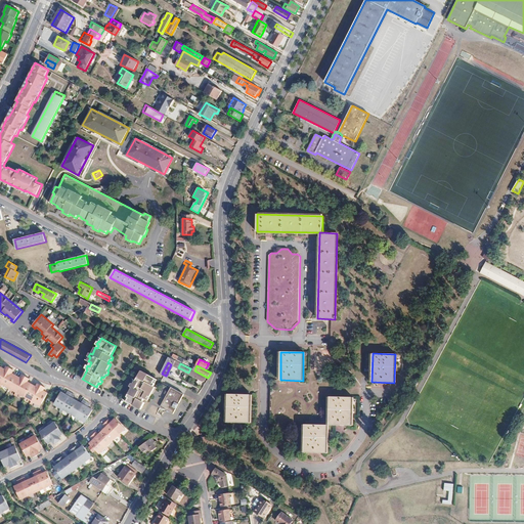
[(0,384),(0,385),(9,368),(6,366),(3,370),(2,370),(3,369),(0,367),(0,384)]
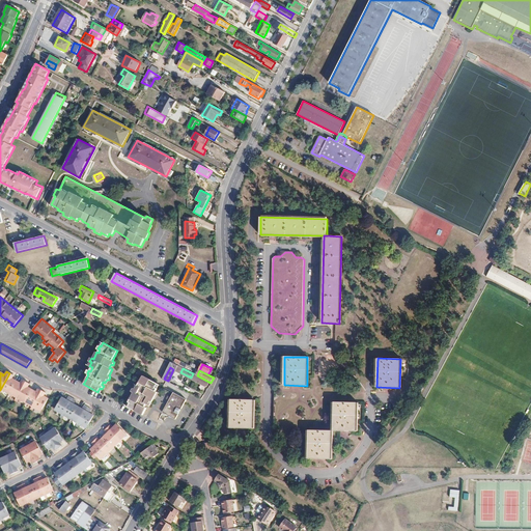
[(12,375),(9,373),(0,390),(5,392),(6,390),(9,392),(16,382),(12,380),(11,381),(10,380),(12,375)]
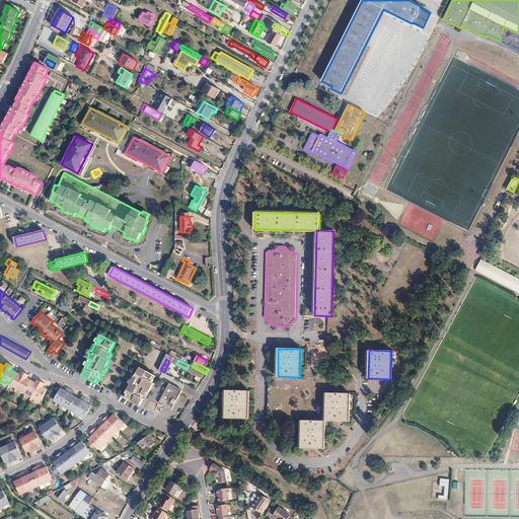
[(201,377),(204,373),(193,367),(191,366),(188,371),(201,377)]
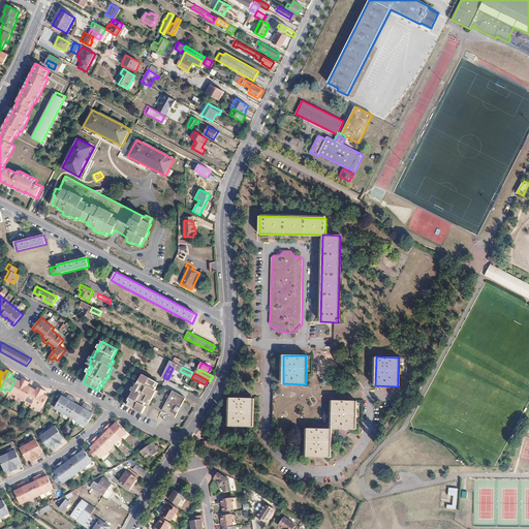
[(152,400),(153,398),(155,394),(157,391),(155,390),(156,387),(155,386),(157,382),(143,375),(137,384),(136,384),(134,389),(133,387),(131,390),(133,391),(128,401),(130,402),(128,405),(143,413),(146,406),(144,405),(145,404),(146,402),(148,403),(149,401),(150,400),(152,400)]
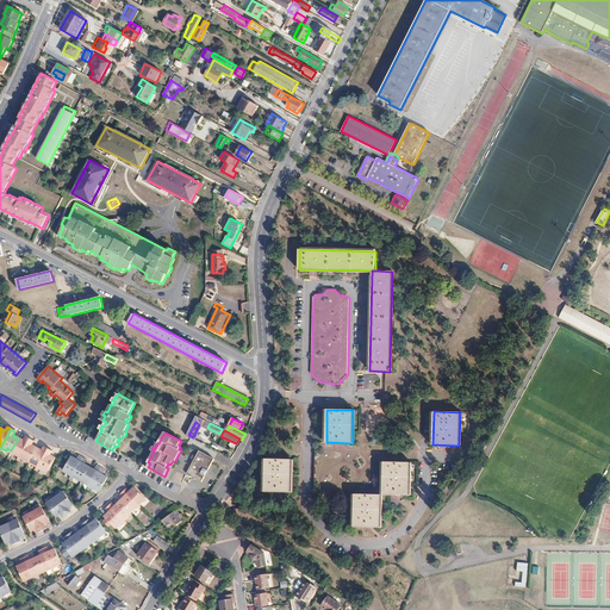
[(19,458),(29,439),(25,437),(23,441),(20,441),(22,440),(18,439),(11,450),(14,453),(13,455),(18,458),(19,458)]
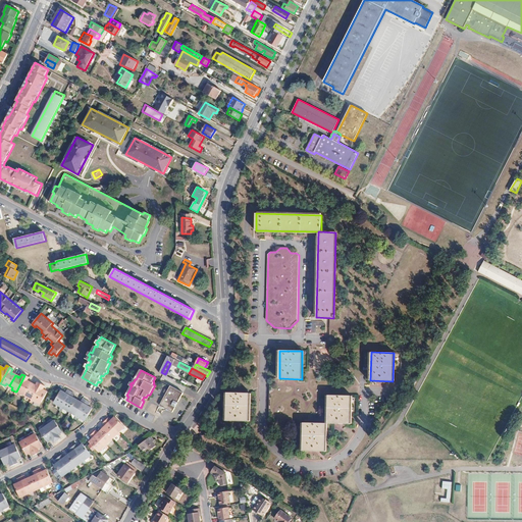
[(29,377),(24,375),(16,392),(20,394),(21,392),(25,395),(31,383),(28,381),(28,382),(25,381),(29,377)]
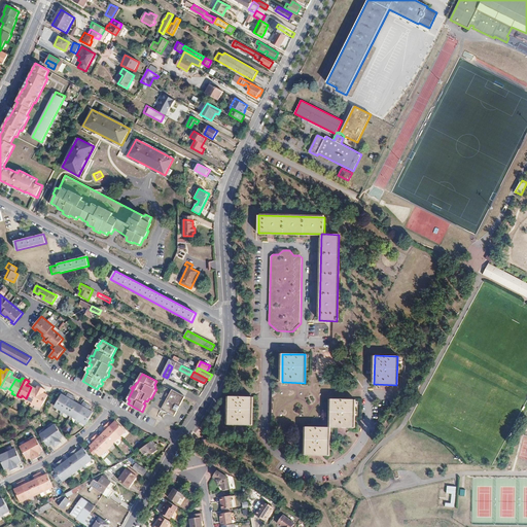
[(32,405),(40,388),(37,386),(35,390),(34,389),(31,387),(26,398),(29,399),(27,401),(31,403),(32,405)]
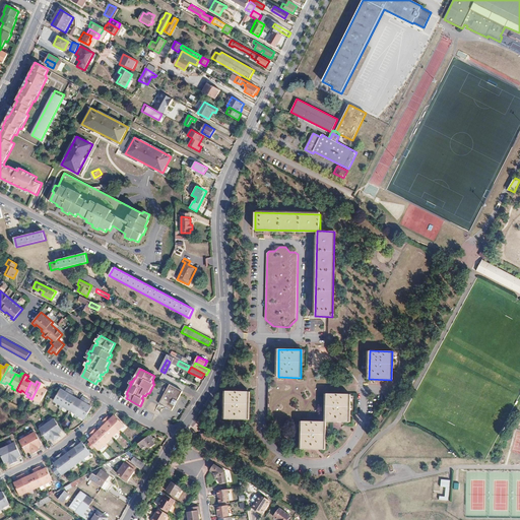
[(44,385),(40,383),(31,399),(36,401),(37,399),(41,401),(46,390),(43,389),(42,389),(44,385)]
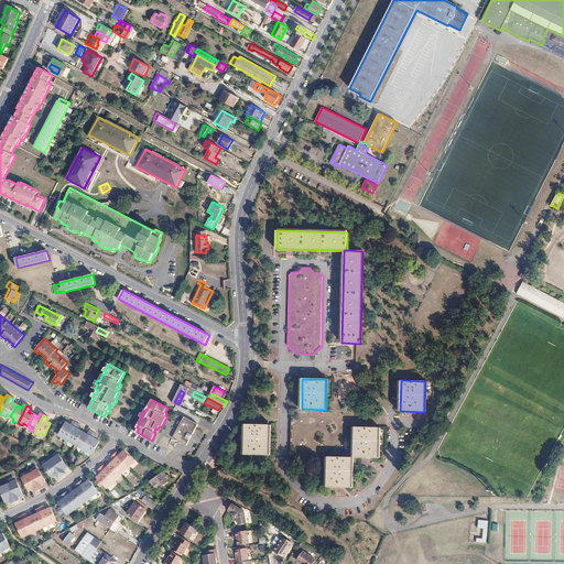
[(184,416),(179,427),(176,432),(173,437),(186,445),(193,434),(198,424),(184,416)]
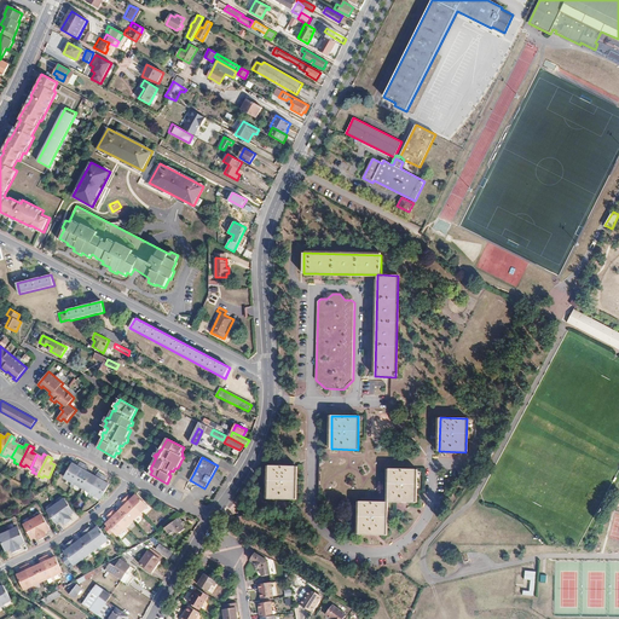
[(73,484),(82,464),(79,462),(76,467),(74,467),(75,466),(71,464),(65,476),(69,479),(68,481),(73,484)]
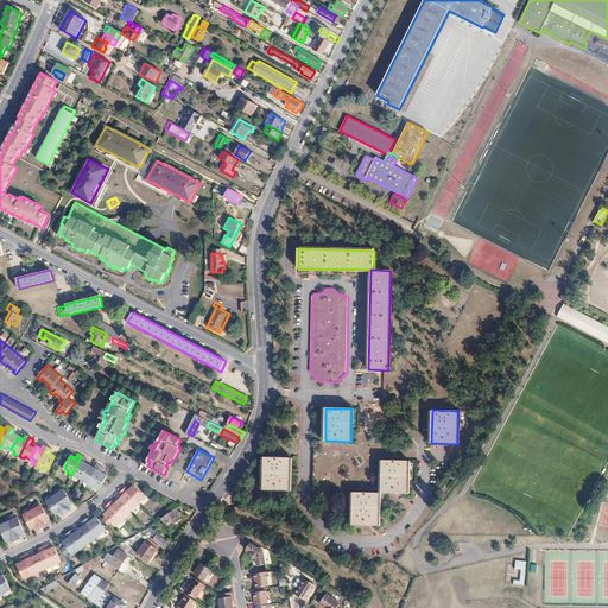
[(84,458),(81,456),(71,475),(76,477),(77,475),(81,477),(88,466),(84,463),(83,464),(82,463),(84,458)]
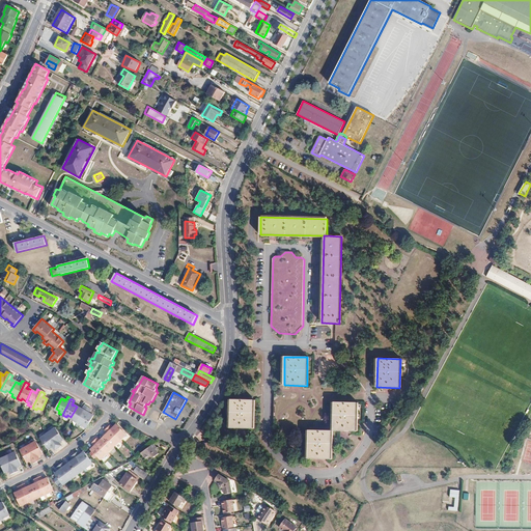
[(253,400),(230,399),(230,427),(253,428),(253,400)]
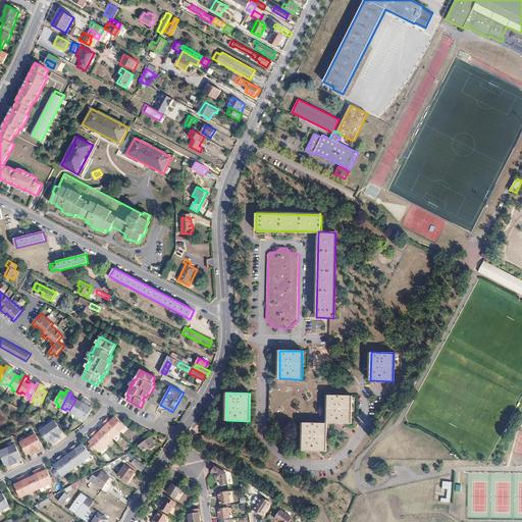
[(351,396),(328,396),(327,423),(350,424),(351,396)]
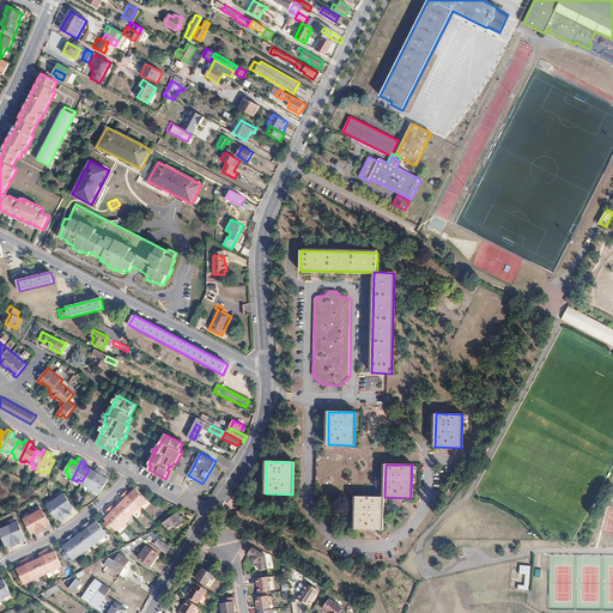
[(89,489),(99,471),(96,468),(93,473),(91,472),(92,471),(89,469),(82,481),(85,484),(84,486),(89,489)]
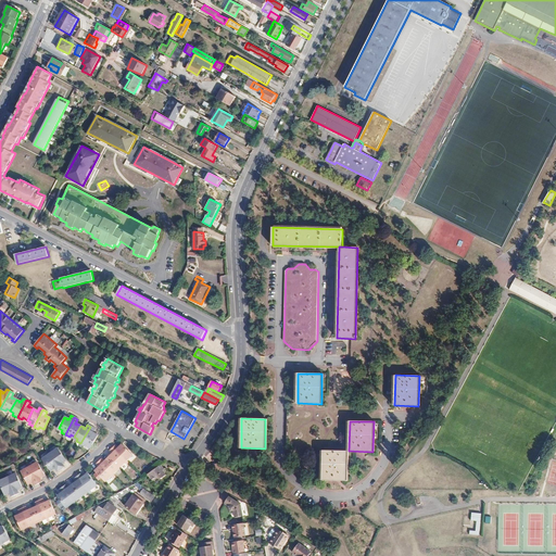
[(95,428),(90,427),(80,443),(86,446),(87,444),(90,445),(97,434),(93,432),(92,433),(91,432),(95,428)]
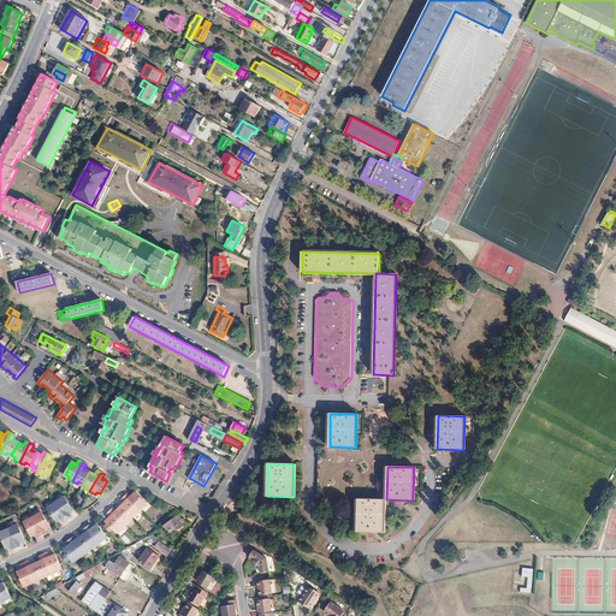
[(124,496),(140,511),(143,507),(141,505),(144,502),(135,492),(131,495),(132,496),(131,497),(128,493),(124,496)]
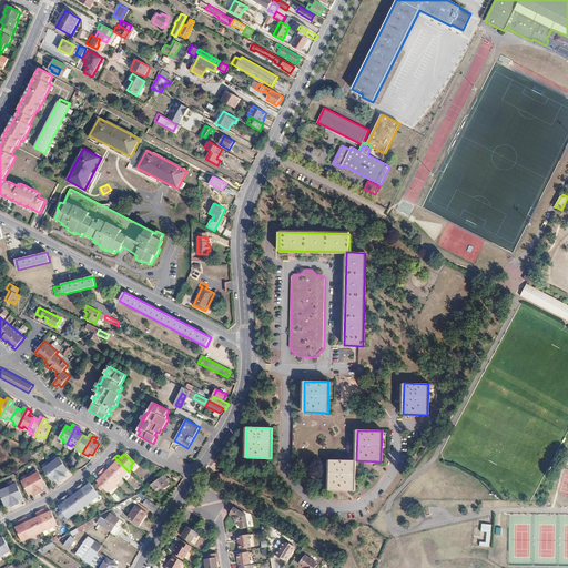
[(129,472),(114,457),(111,460),(114,464),(113,465),(110,467),(120,477),(122,474),(124,476),(128,473),(129,472)]
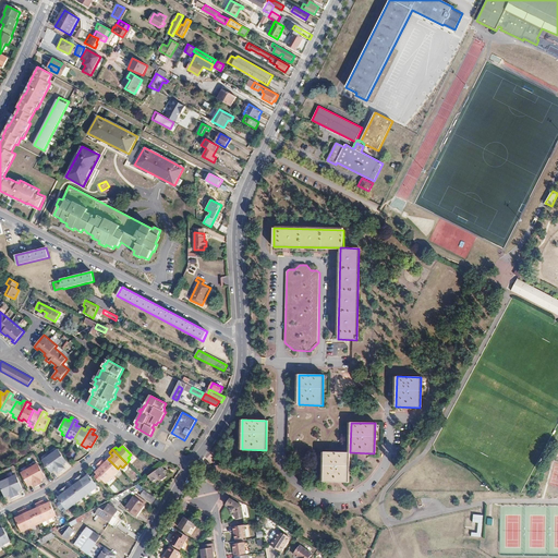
[(49,455),(60,471),(63,468),(61,464),(62,463),(62,464),(65,462),(58,451),(55,453),(53,451),(49,455)]
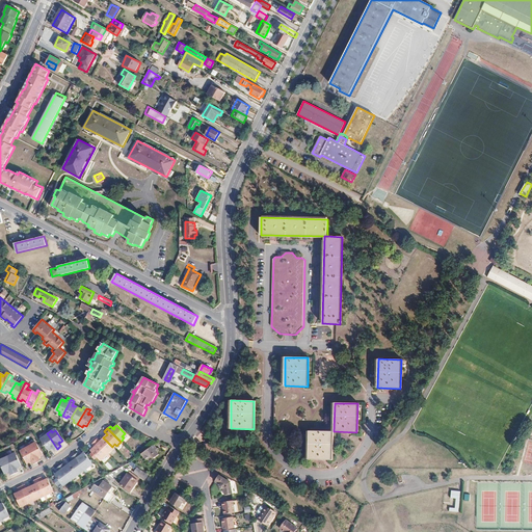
[(331,431),(309,431),(309,460),(331,460),(331,431)]
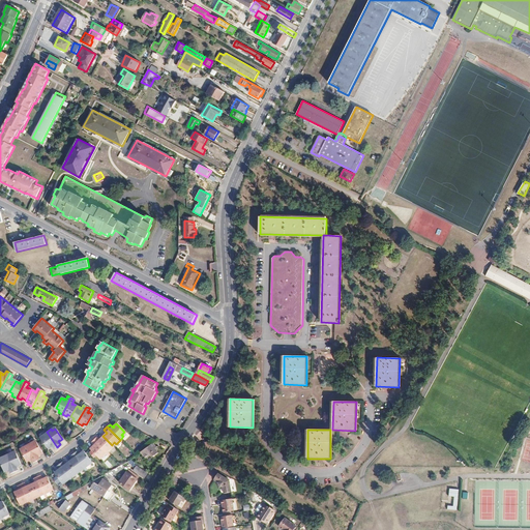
[(54,449),(57,447),(47,432),(42,435),(43,437),(40,439),(48,449),(51,447),(50,446),(51,445),(54,449)]
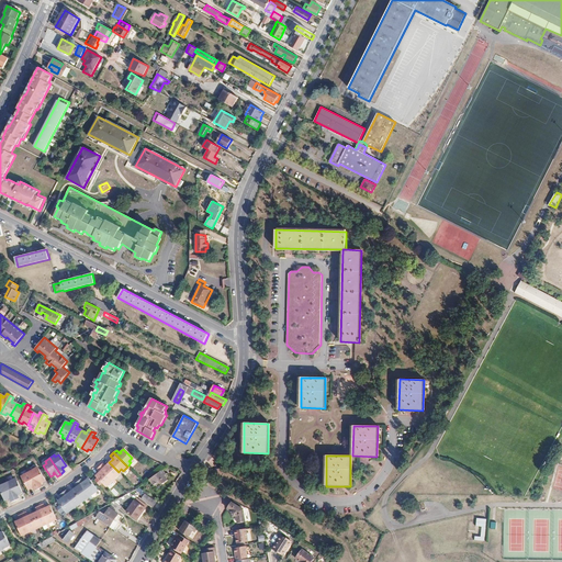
[(99,467),(113,480),(117,476),(115,474),(119,472),(109,462),(107,465),(105,467),(102,463),(99,467)]
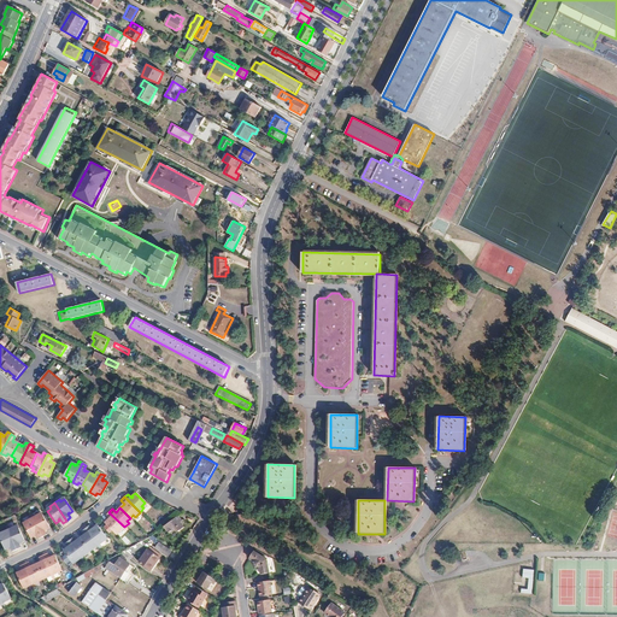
[(124,527),(109,512),(106,515),(110,519),(109,521),(107,519),(105,522),(116,533),(118,529),(121,532),(124,527)]
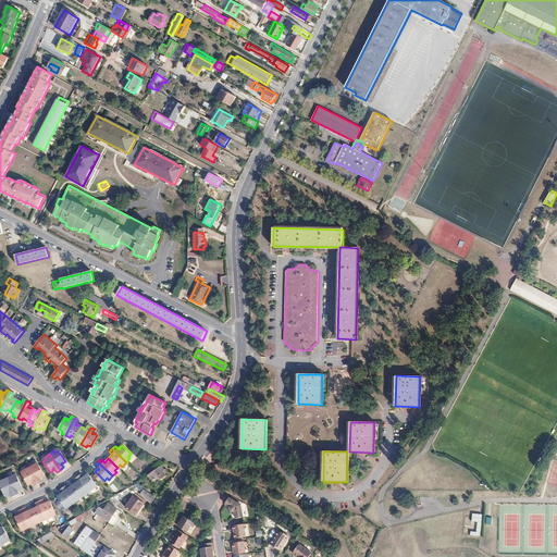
[(28,468),(38,484),(41,482),(39,478),(40,478),(41,478),(44,477),(38,465),(35,467),(33,465),(29,467),(28,468)]
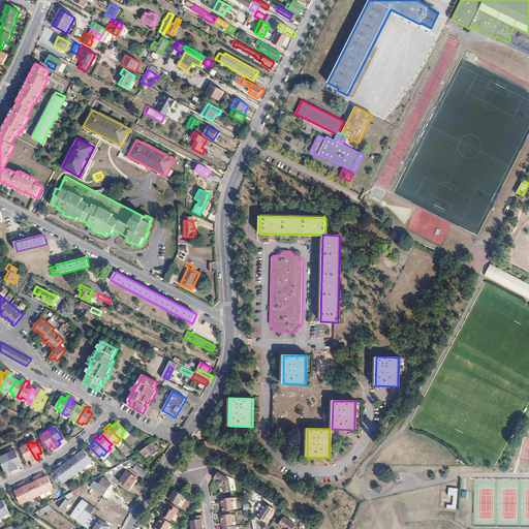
[(155,447),(152,443),(141,452),(146,457),(151,453),(154,456),(158,453),(155,447)]
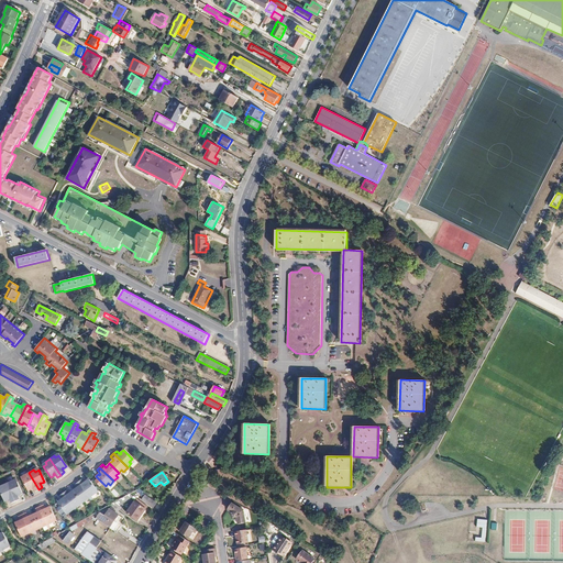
[(35,492),(39,489),(29,473),(24,475),(25,477),(22,479),(29,490),(32,488),(31,488),(32,487),(35,492)]
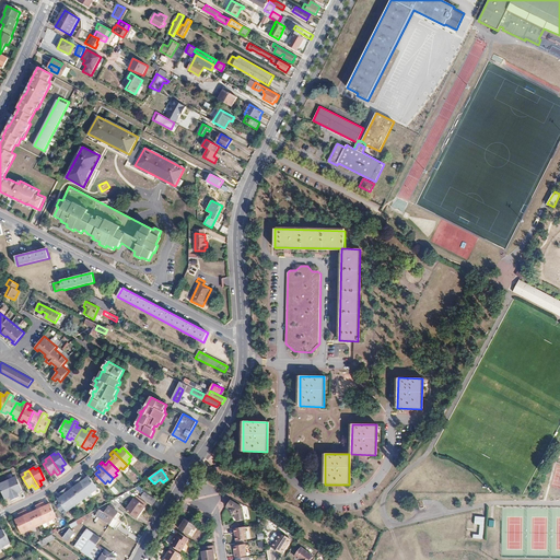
[(83,480),(81,476),(78,478),(89,494),(93,491),(92,489),(95,487),(88,476),(84,478),(84,479),(83,480)]
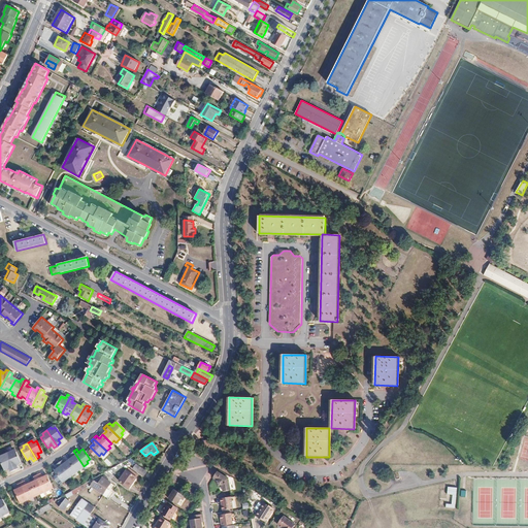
[(6,453),(14,470),(18,468),(15,464),(17,463),(18,464),(21,463),(15,452),(12,453),(11,451),(6,453)]
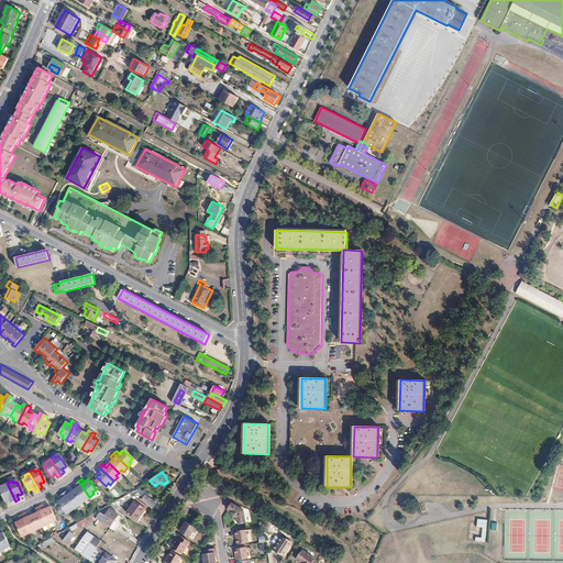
[(76,488),(76,487),(73,490),(80,500),(84,498),(85,500),(89,497),(78,481),(74,484),(77,487),(76,488)]
